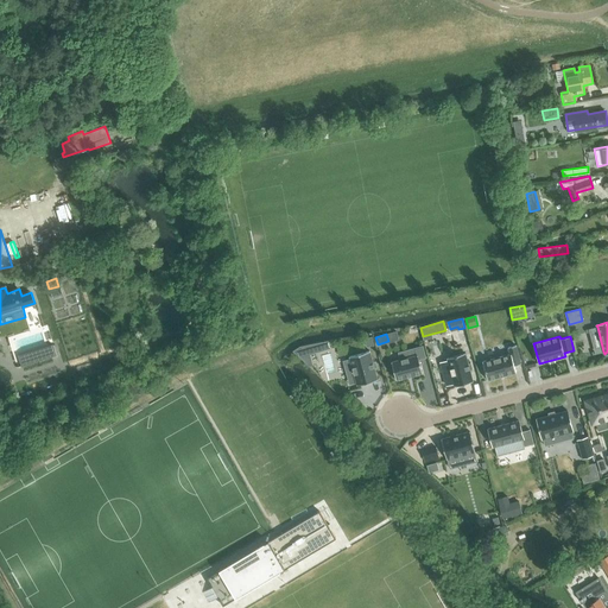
[(328,341),(320,342),(322,350),(330,349),(328,341)]
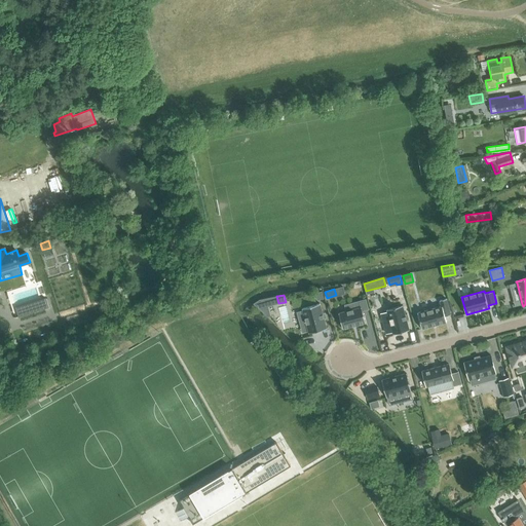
[(45,299),(16,308),(19,317),(48,308),(45,299)]
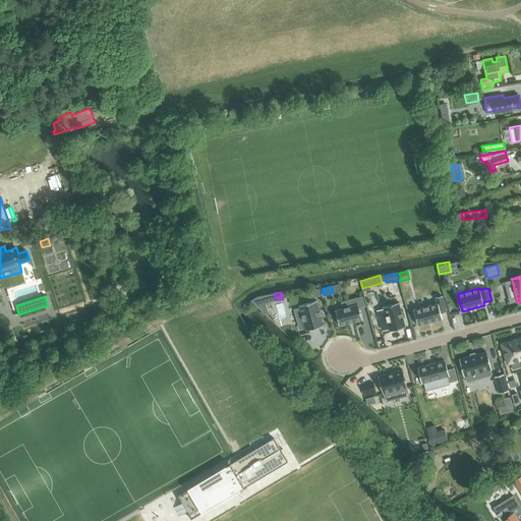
[(343,308),(336,310),(340,326),(362,320),(359,308),(365,306),(362,296),(355,298),(357,304),(343,308)]
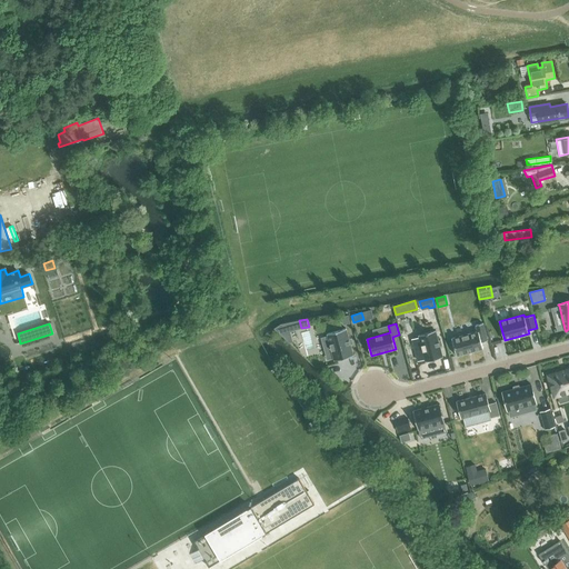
[(478,331),(451,338),(457,356),(483,348),(481,342),(488,340),(483,323),(476,325),(478,331)]
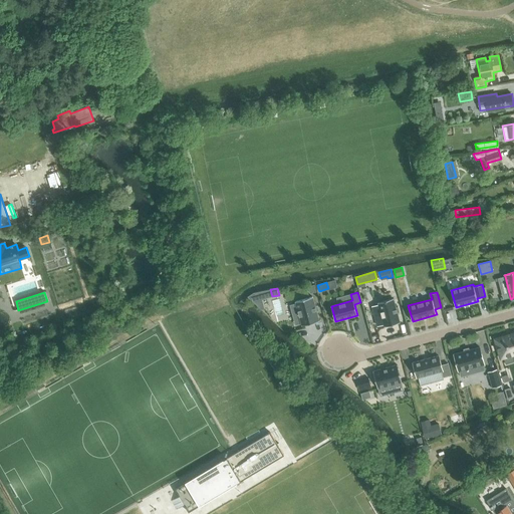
[(312,296),(295,301),(296,303),(301,323),(302,325),(319,321),(316,311),(315,306),(312,296)]
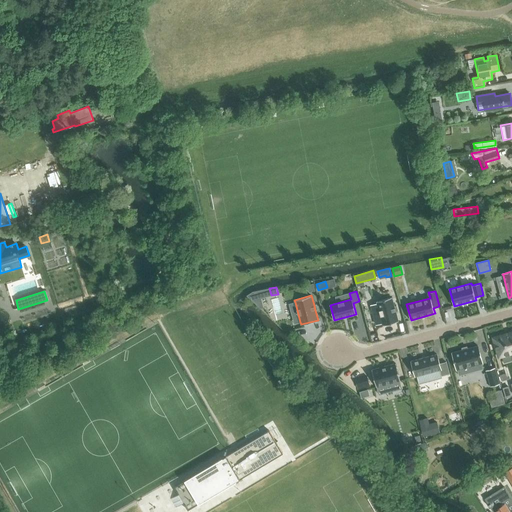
[(383,323),(383,325),(398,321),(396,312),(394,306),(392,297),(377,301),(377,303),(383,323)]
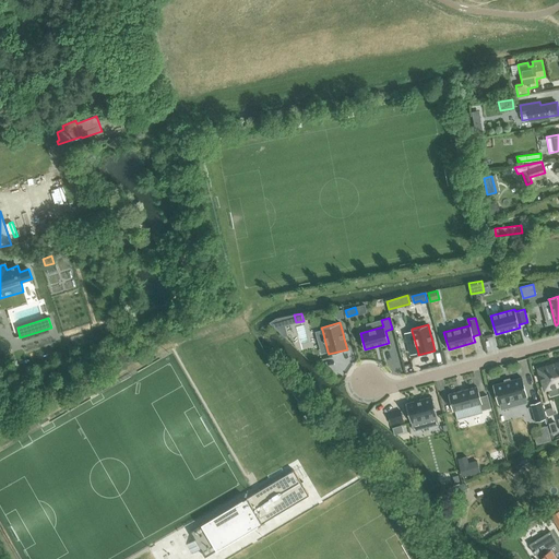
[(558,363),(538,369),(545,390),(557,387),(558,392),(558,363)]
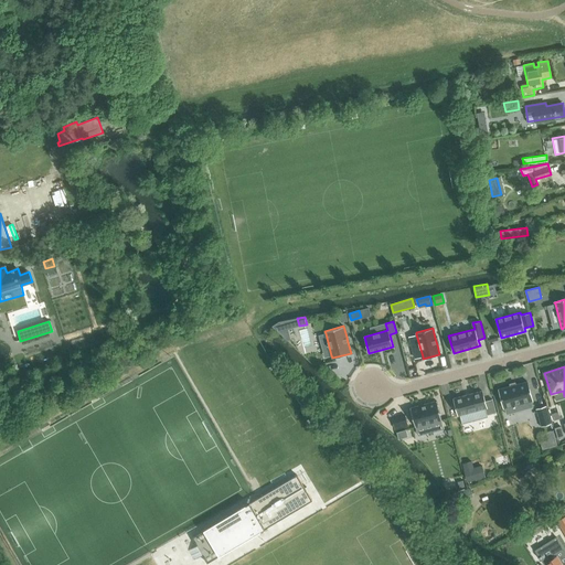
[(516,384),(510,386),(499,390),(503,408),(504,408),(507,414),(516,412),(514,405),(532,401),(528,382),(516,384)]
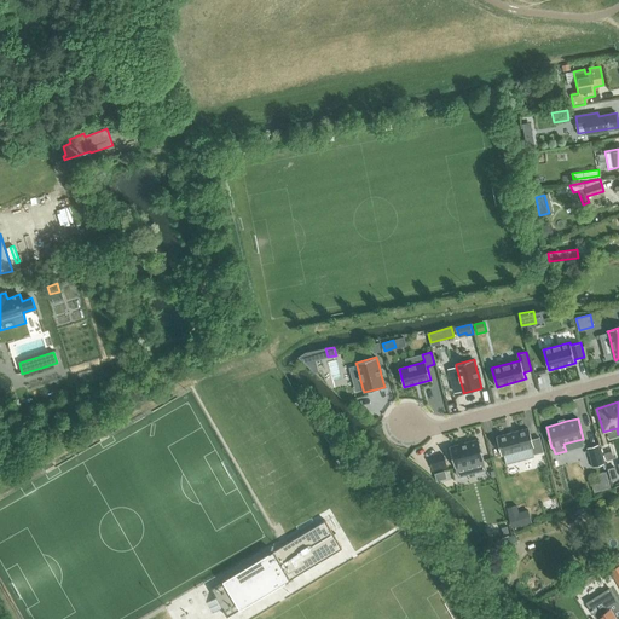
[(528,428),(497,437),(502,456),(503,455),(505,466),(534,457),(533,455),(543,452),(539,438),(532,440),(528,428)]
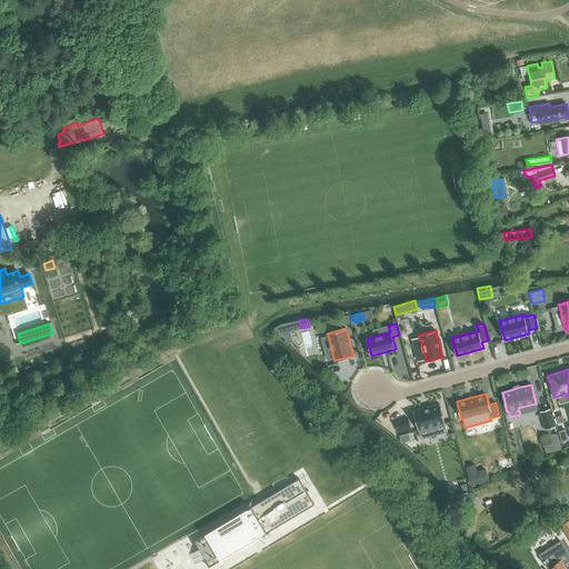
[(440,403),(445,416),(450,413),(446,402),(440,403)]
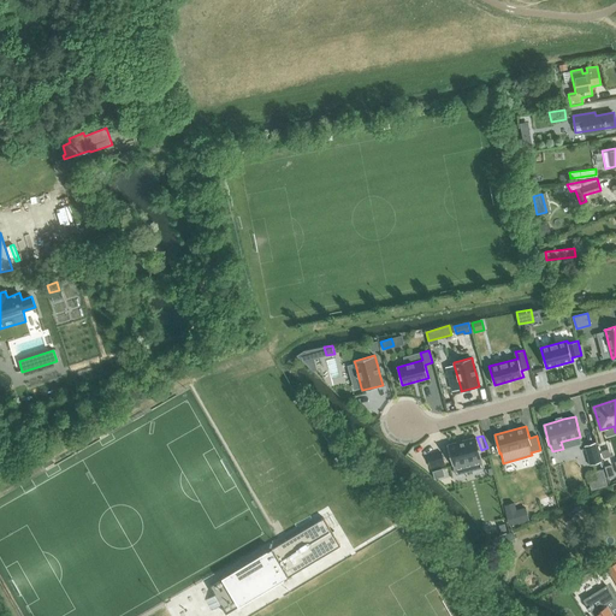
[(477,437),(448,445),(452,466),(454,466),(456,475),(484,468),(480,458),(481,457),(477,437)]
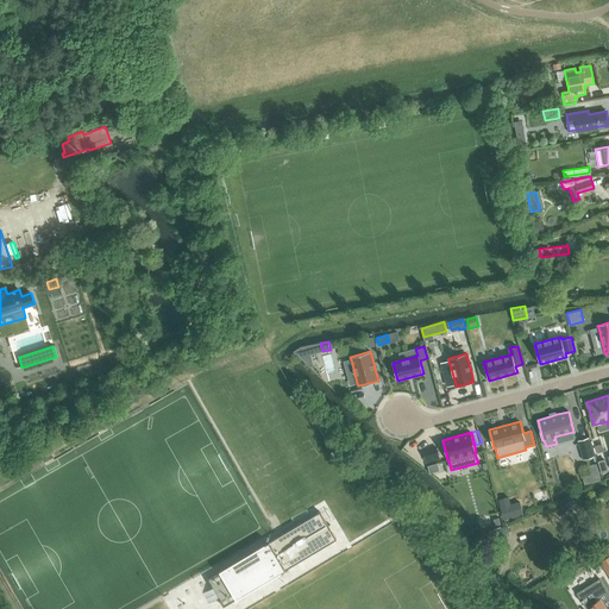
[(594,456),(589,438),(578,441),(584,459),(594,456)]
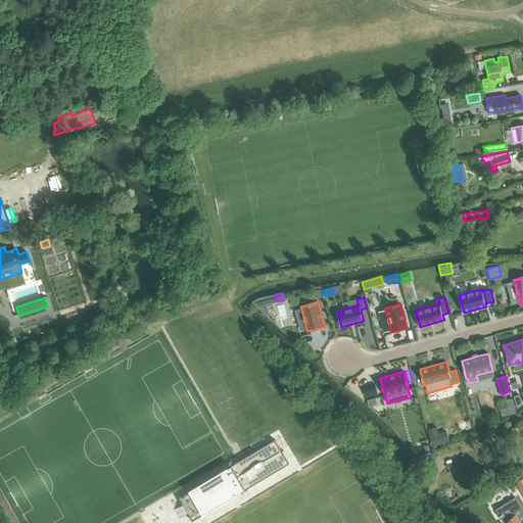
[(375,385),(363,388),(366,398),(378,395),(375,385)]
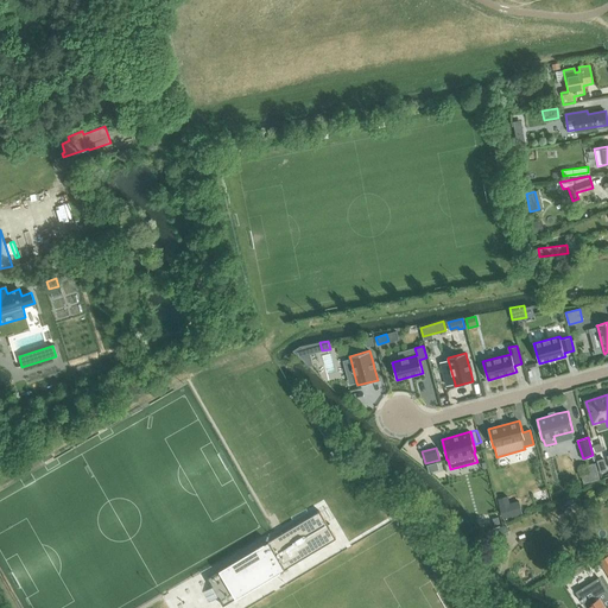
[(605,460),(597,461),(600,472),(607,469),(605,460)]
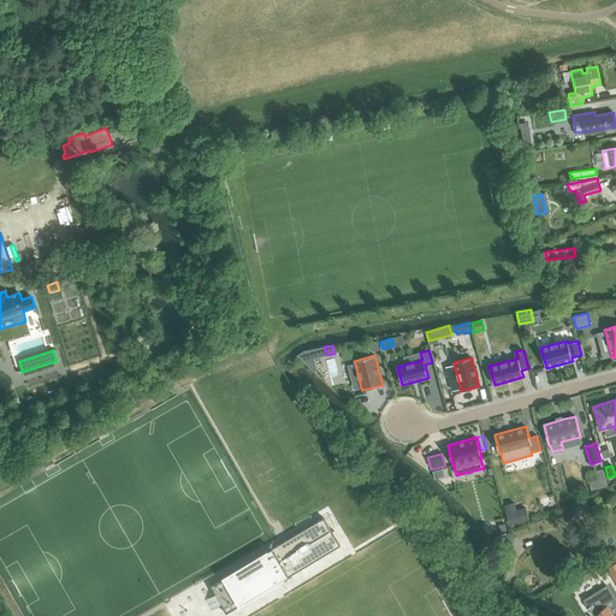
[(608,486),(603,469),(594,472),(597,479),(599,489),(608,486)]
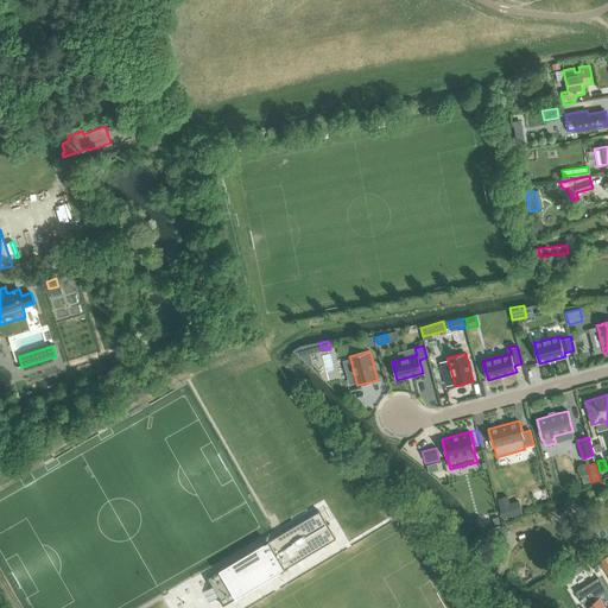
[(508,496),(498,499),(502,519),(523,513),(519,501),(510,504),(508,496)]
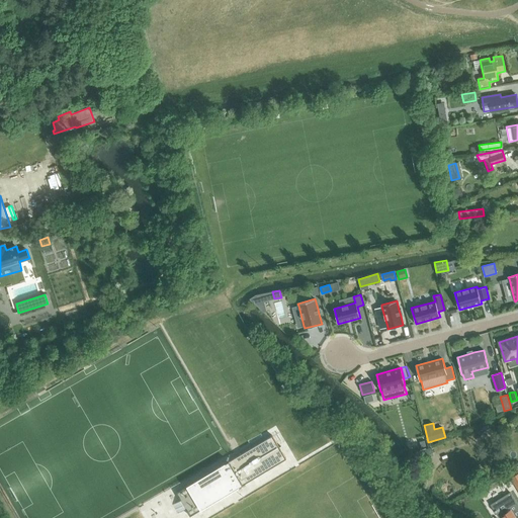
[(272,435),(176,493),(190,516),(286,459),(272,435)]
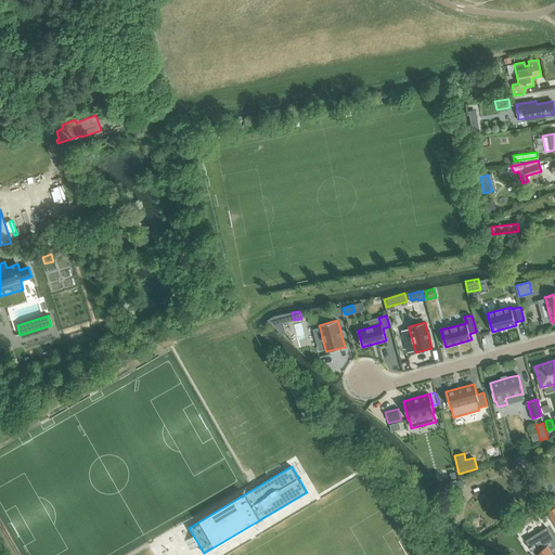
[(462,479),(455,482),(459,489),(465,487),(462,479)]
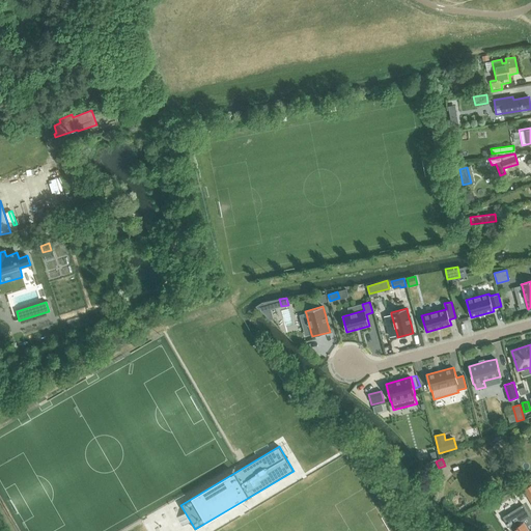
[(430,464),(419,468),(422,474),(434,470),(430,464)]
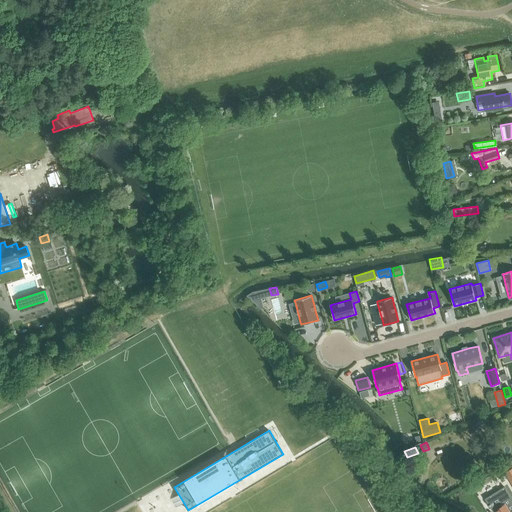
[(494,462),(486,462),(487,473),(495,472),(494,462)]
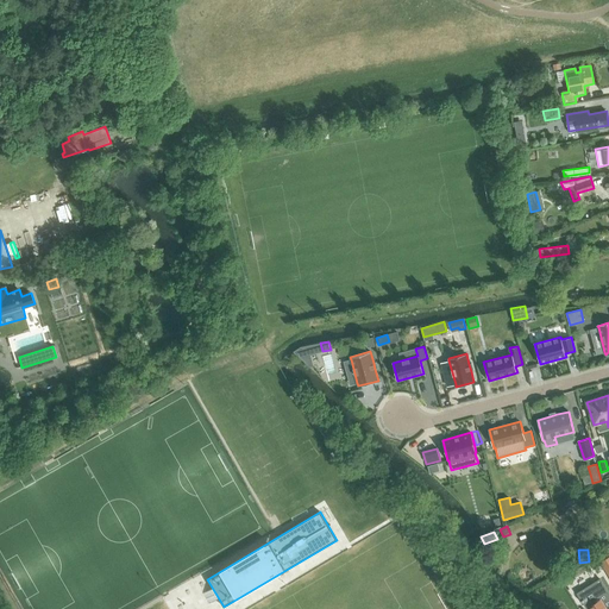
[(608,608),(608,594),(600,579),(578,592),(583,600),(581,601),(582,603),(584,602),(589,608),(590,608),(608,608)]
